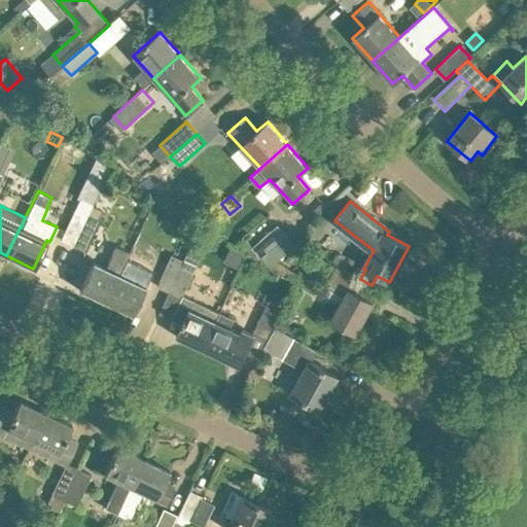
[(60,240),(71,245),(85,214),(74,209),(60,240)]
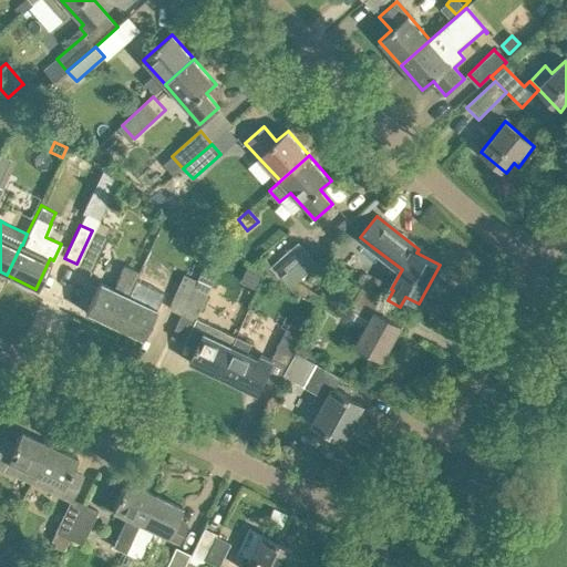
[(92,230),(76,264),(90,270),(106,237),(92,230)]
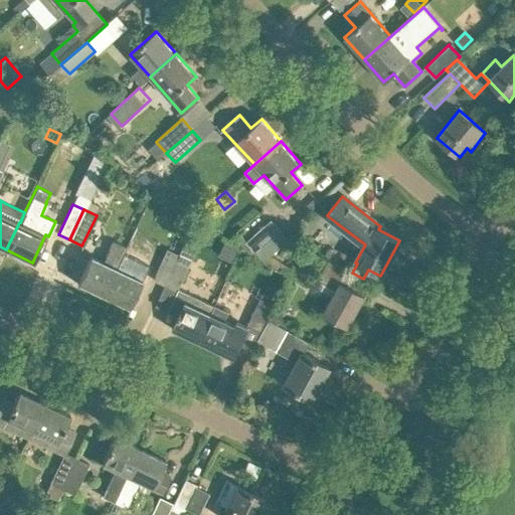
[(271,219),(245,242),(259,258),(264,261),(288,240),(280,231),(281,230),(271,219)]
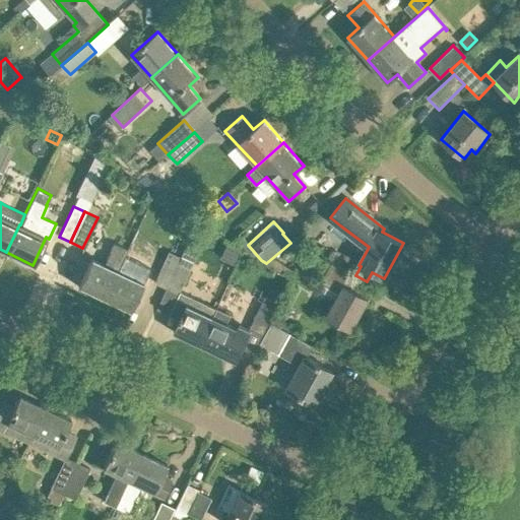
[(104,299),(117,270),(127,249),(113,242),(103,263),(90,258),(77,285),(104,299)]
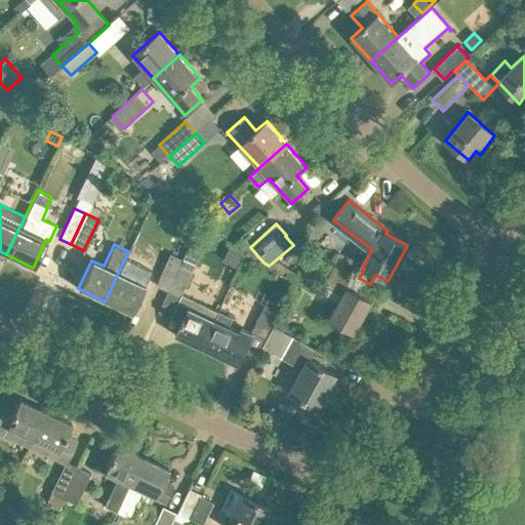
[(157,285),(168,290),(183,259),(171,253),(157,285)]
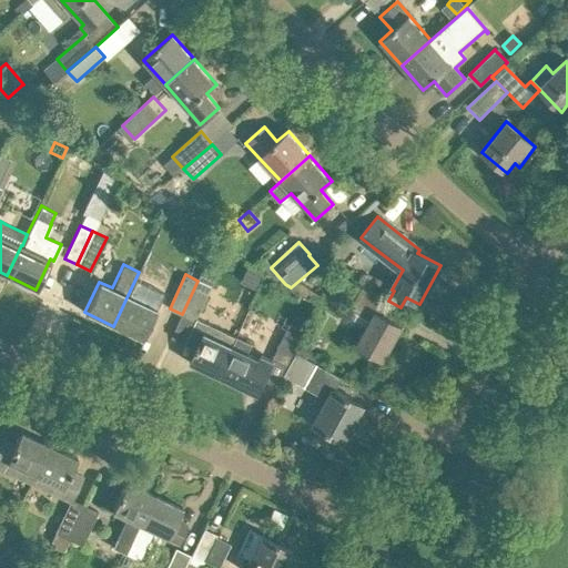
[(198,281),(182,314),(195,321),(212,286),(198,280),(198,281)]
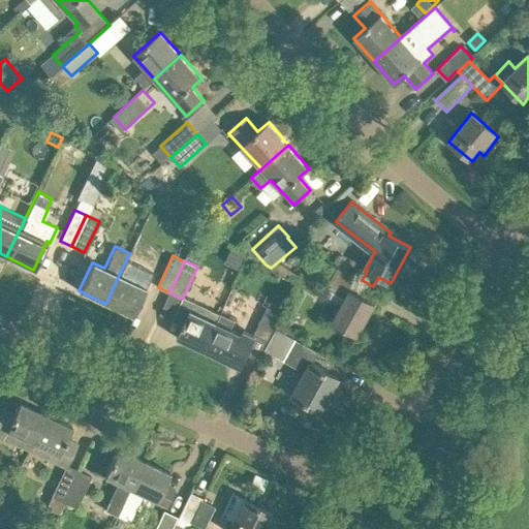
[(281,274),(285,267),(278,262),(274,270),(281,274)]
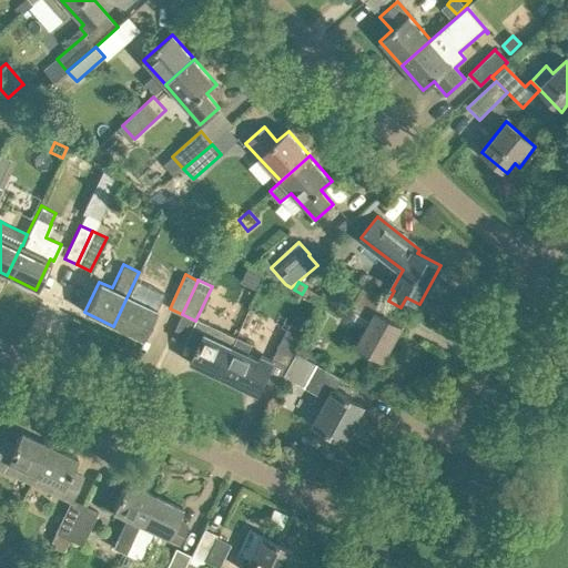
[(384,302),(361,290),(351,308),(371,320),(356,344),(383,358),(401,326),(377,314),(384,302)]
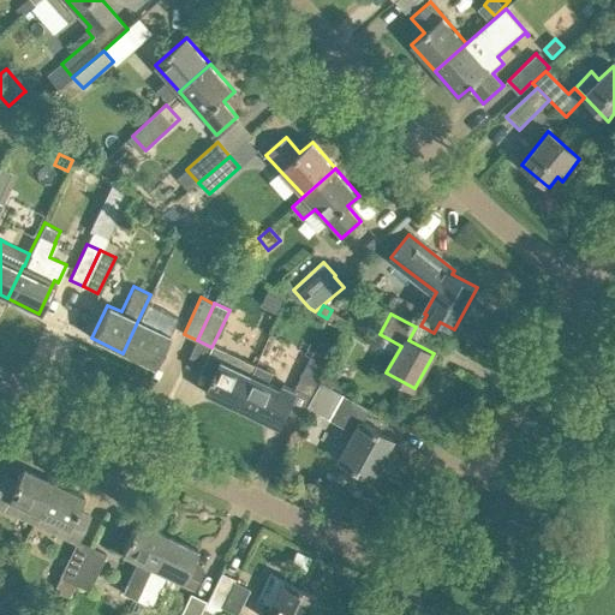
[(138,320),(123,353),(153,368),(168,334),(138,320)]
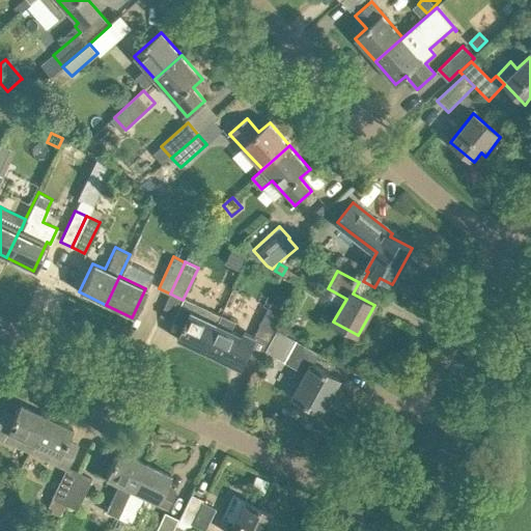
[(185,298),(184,300),(173,322),(184,327),(178,339),(203,351),(221,315),(185,298)]
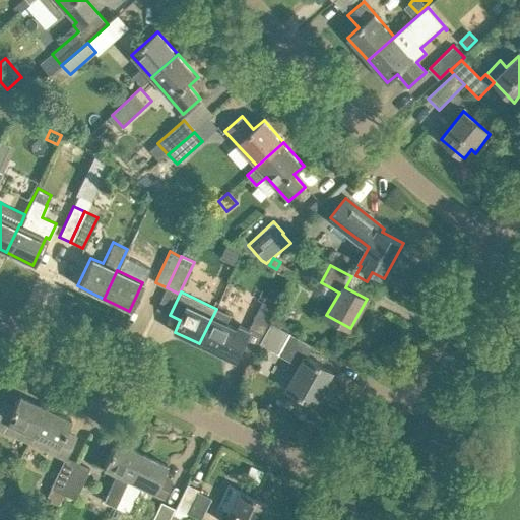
[(263,333),(277,302),(264,297),(250,327),(263,333)]
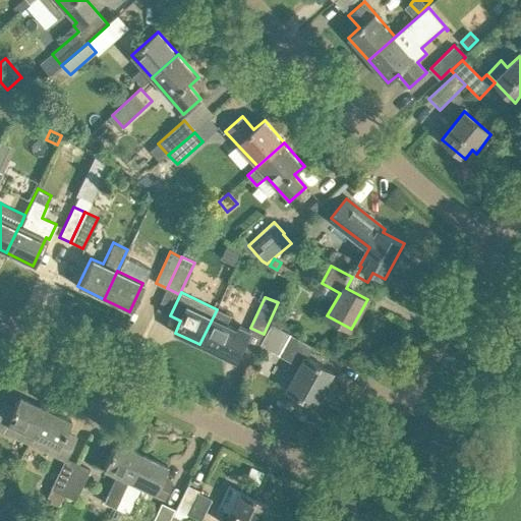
[(238,328),(228,324),(232,315),(218,308),(218,309),(217,309),(199,344),(236,361),(250,331),(239,326),(238,328)]
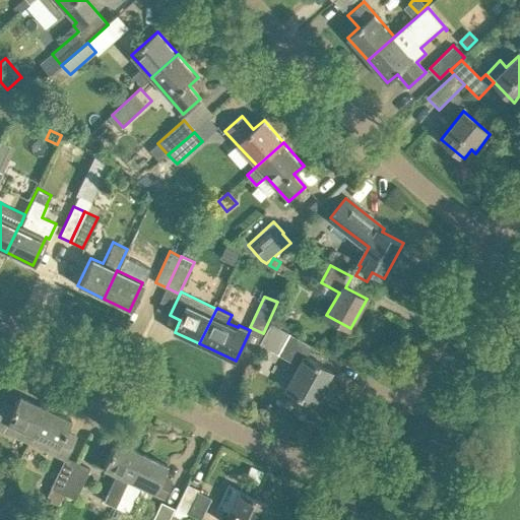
[(260,343),(277,353),(300,366),(286,389),(314,404),(332,371),(307,356),(312,345),(289,333),(271,323),(260,343)]
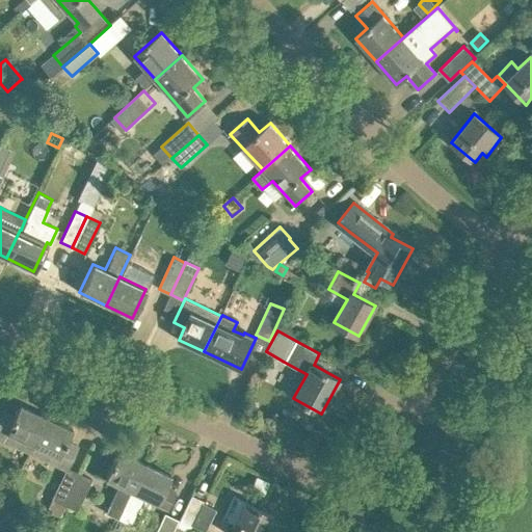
[(2,411),(0,415),(0,439),(27,452),(45,417),(18,404),(12,416),(2,411)]
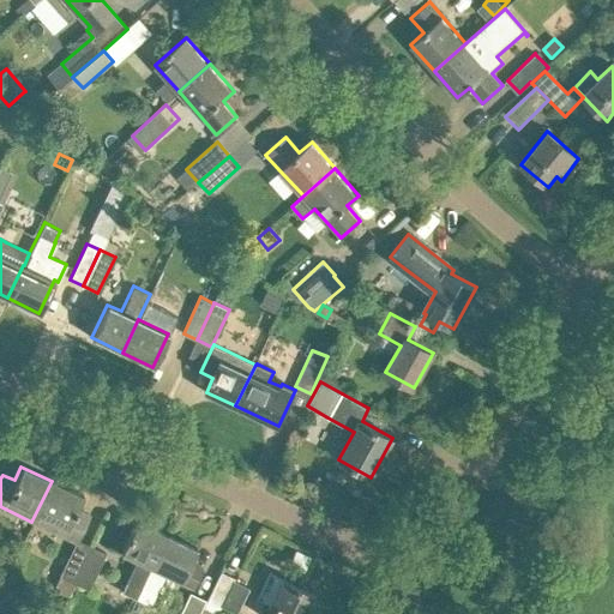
[(31,522),(73,542),(76,539),(86,516),(74,510),(82,495),(52,481),(31,522)]
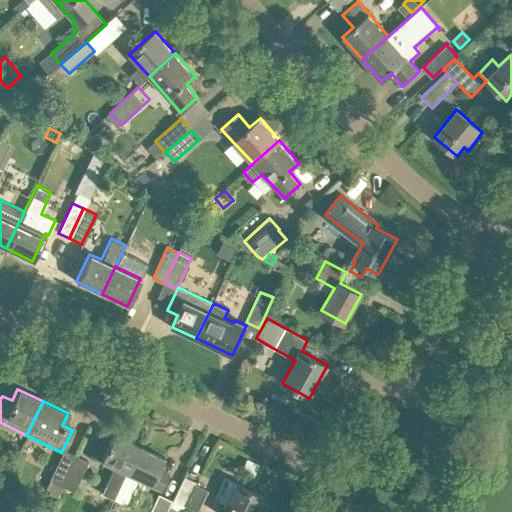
[(99,461),(112,468),(102,492),(114,498),(125,474),(138,446),(112,433),(99,461)]
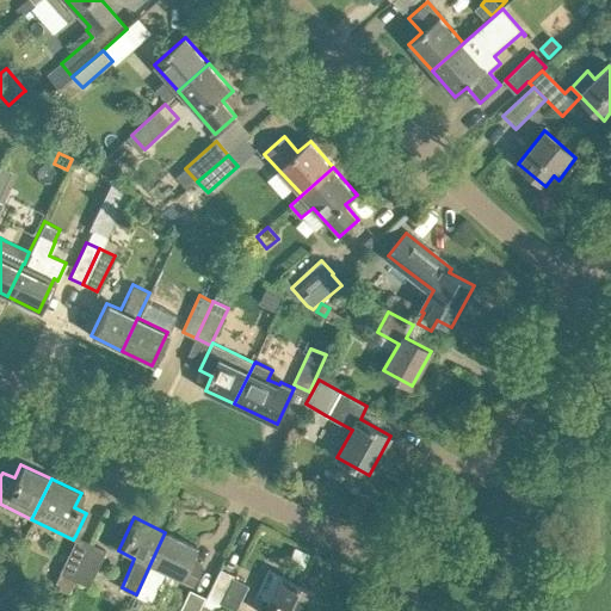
[(164,572),(179,580),(192,585),(201,567),(189,561),(196,547),(165,532),(149,566),(136,594),(150,600),(164,572)]
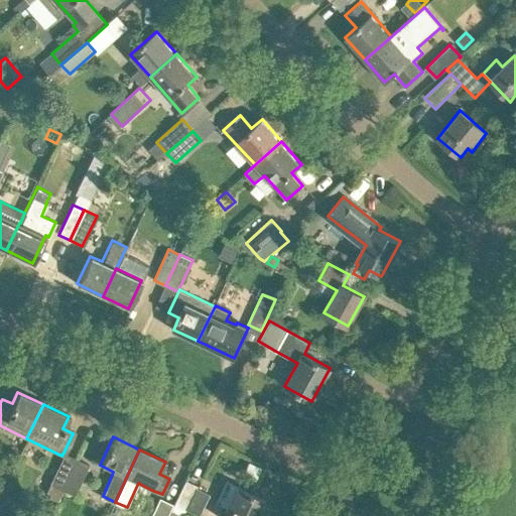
[(63,453),(61,456),(49,484),(61,489),(76,459),(63,453)]
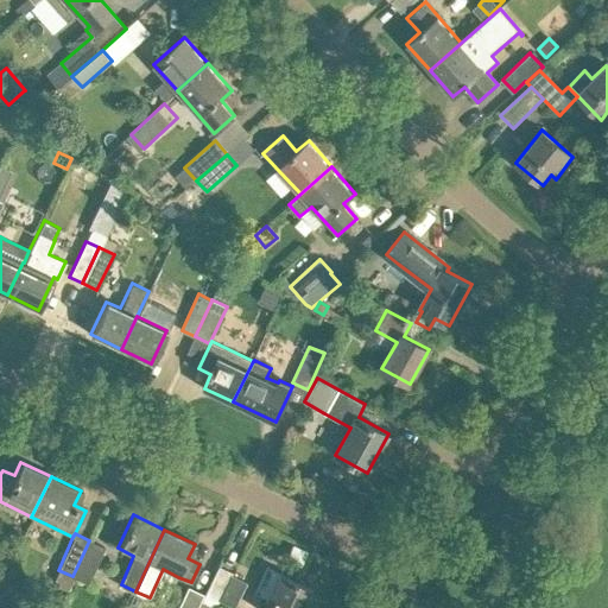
[(103,548),(89,540),(73,576),(87,583),(103,548)]
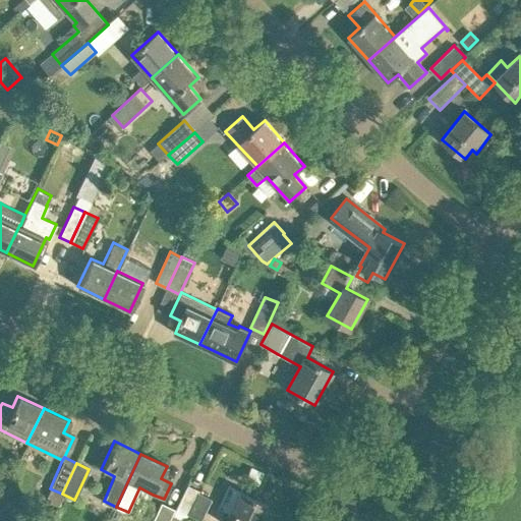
[(250,466),(244,478),(257,484),(263,472),(250,466)]
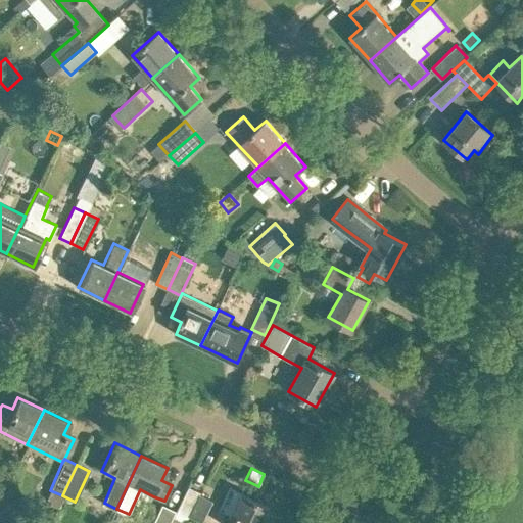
[(184,521),(198,492),(187,486),(175,511),(173,516),(184,521)]
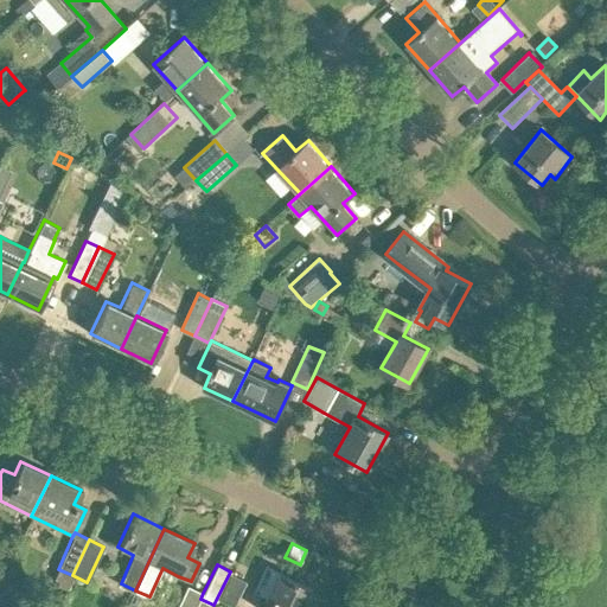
[(299,606),(308,588),(264,567),(251,592),(264,599),(260,606),(299,606)]
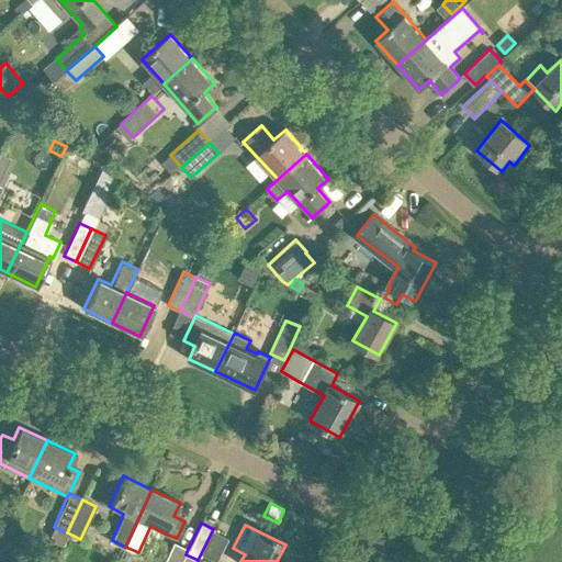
[(181,561),(186,554),(188,549),(172,542),(163,561),(181,561)]
